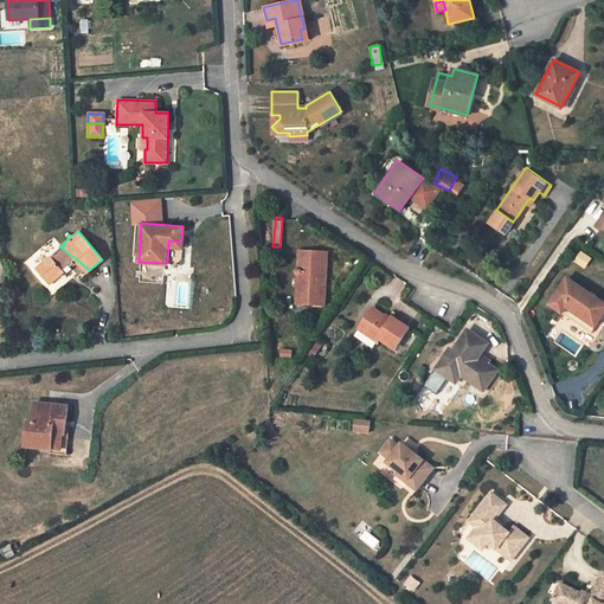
[(179,264),(180,248),(168,248),(167,263),(179,264)]
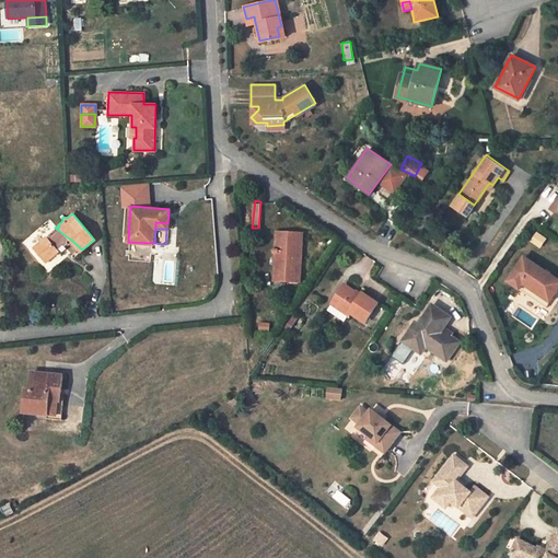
[(69,239),(58,230),(36,256),(47,265),(59,252),(70,240),(69,239)]
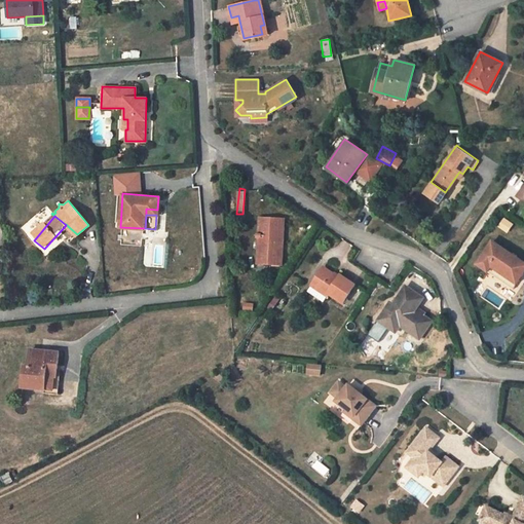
[(283,218),(258,217),(257,233),(259,233),(258,260),(281,262),(283,218)]
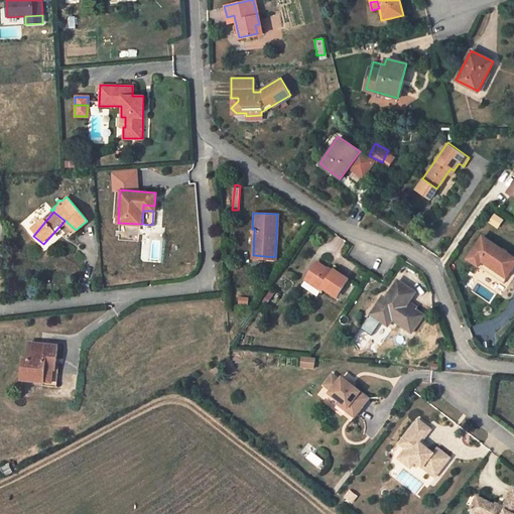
[(503,280),(513,264),(513,257),(482,235),(467,256),(478,263),(503,280)]
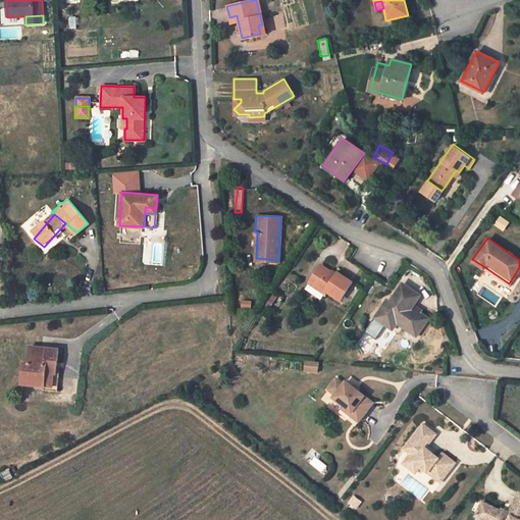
[(351,281),(336,271),(334,273),(329,270),(319,263),(309,278),(326,290),(339,299),(351,281)]
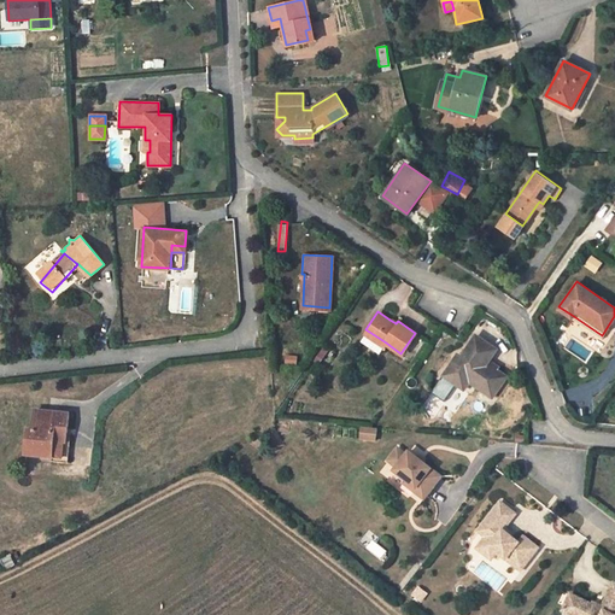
[(599,338),(602,335),(572,315),(569,333),(561,346),(584,362),(592,347),(597,351),(605,340),(599,338)]
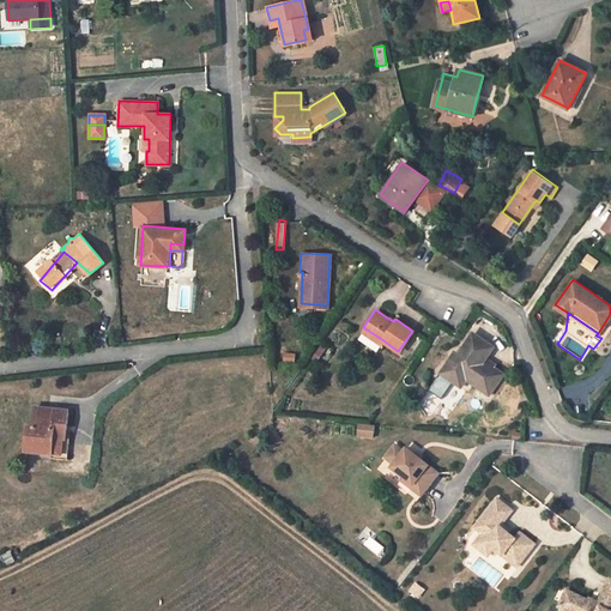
[(383,340),(363,327),(361,331),(357,337),(357,338),(376,351),(381,344),(383,340)]
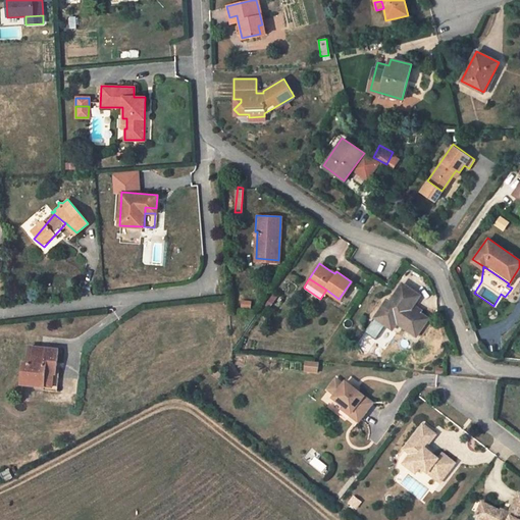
[(416,334),(427,317),(419,312),(411,307),(413,304),(415,301),(419,295),(401,282),(388,301),(385,298),(373,315),(392,328),(396,321),(416,334)]
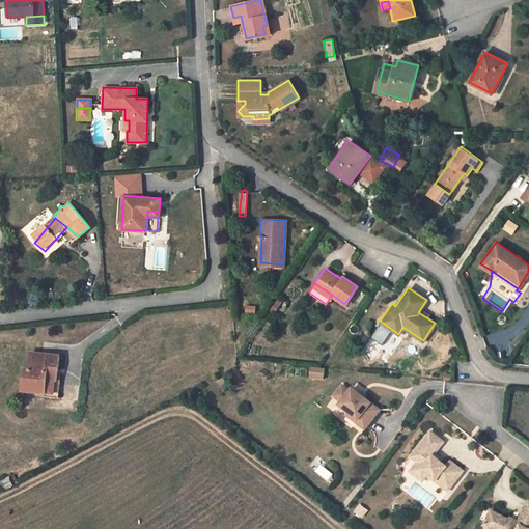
[(428,314),(420,309),(418,312),(426,317),(428,314)]
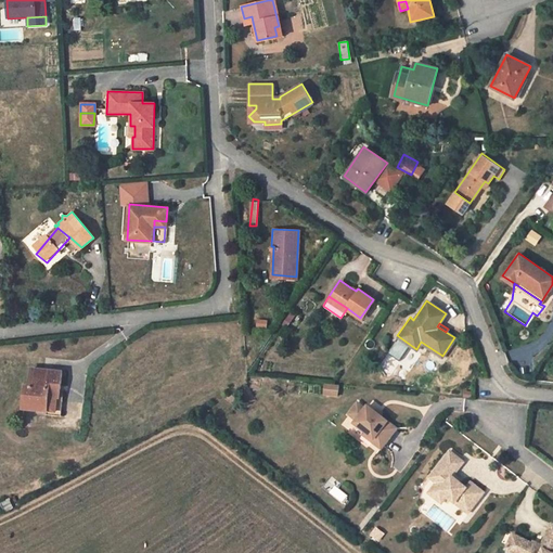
[(25,384),(23,406),(46,408),(44,412),(60,413),(63,388),(59,388),(61,370),(30,367),(29,384),(25,384)]
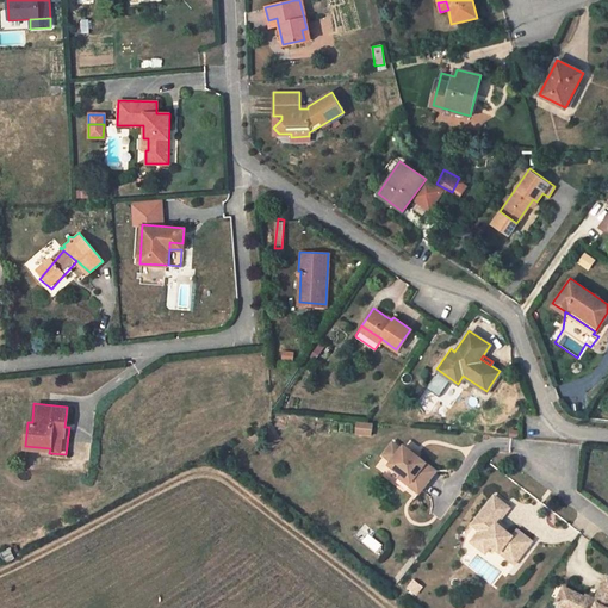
[(371,422),(357,421),(355,432),(370,433),(371,422)]
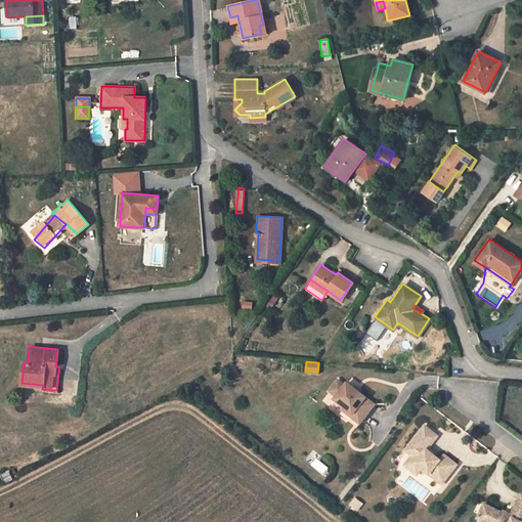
[(337,378),(329,389),(336,394),(334,397),(344,405),(352,411),(350,415),(359,421),(374,402),(346,381),(344,384),(337,378)]
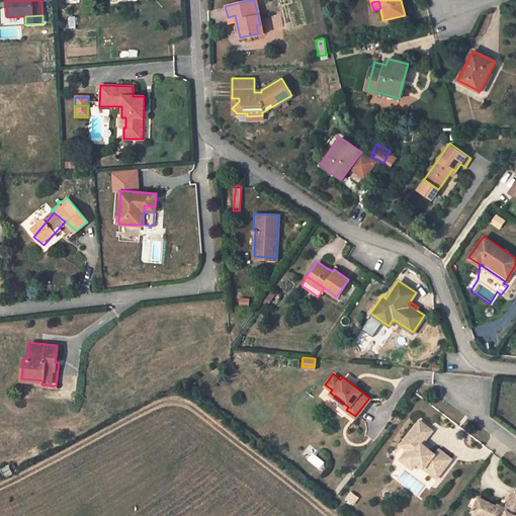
[(348,407),(340,401),(338,404),(346,410),(348,407)]
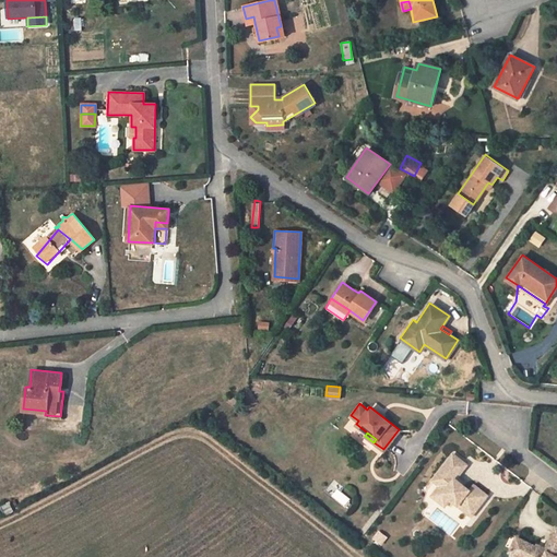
[(466,463),(452,452),(431,478),(439,484),(435,489),(441,495),(443,493),(449,498),(471,514),(487,494),(473,483),(470,488),(458,480),(460,477),(457,475),(466,463)]
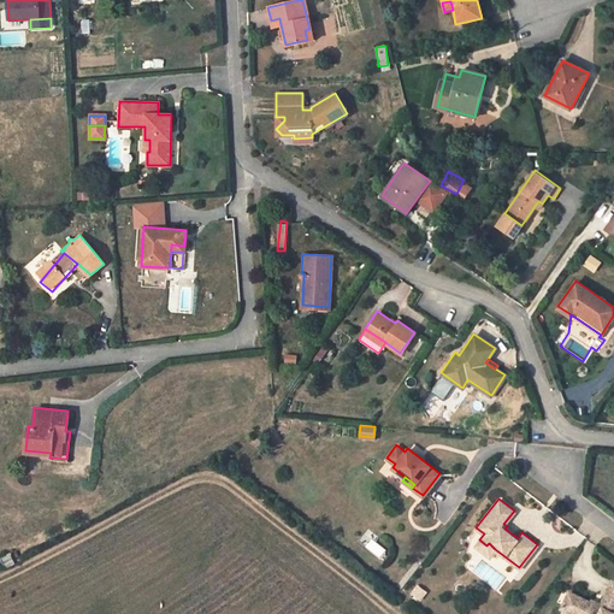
[(486,545),(479,539),(476,544),(490,556),(495,549),(489,543),(486,545)]
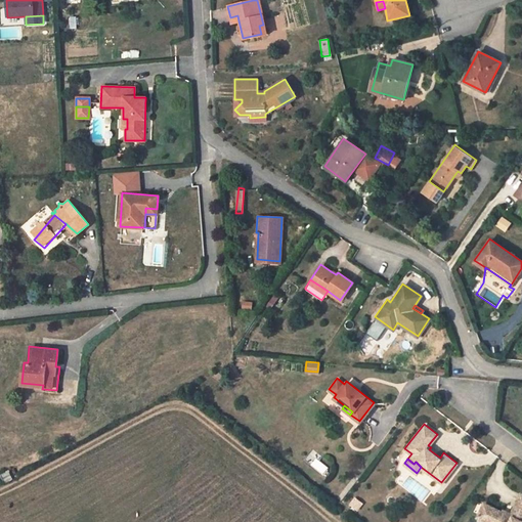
[(2,467),(7,477),(12,475),(7,465),(2,467)]
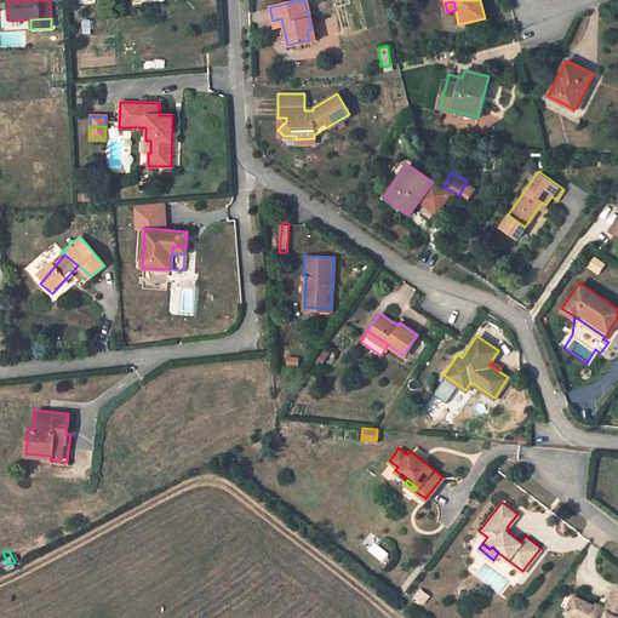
[(617,617),(617,584),(606,607),(602,606),(601,608),(573,595),(565,612),(578,617),(617,617)]
